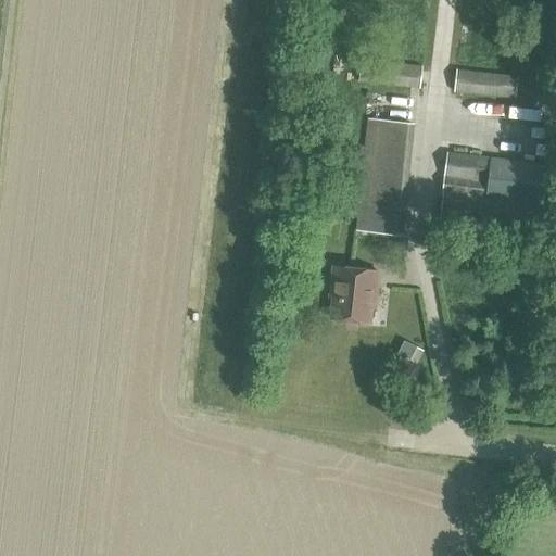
[(362,59),(359,81),(419,88),(422,66),(362,59)]
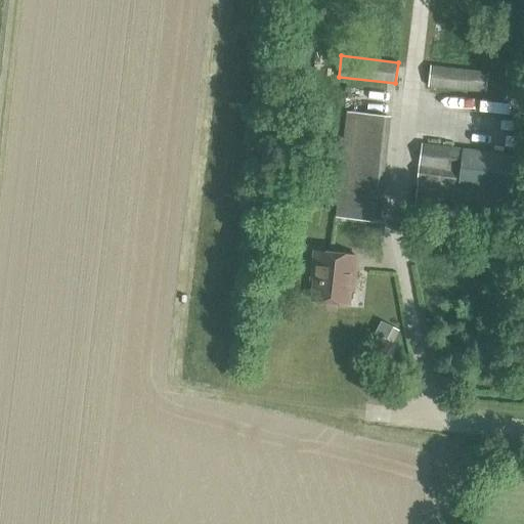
[(428,87),(485,93),(487,73),(431,66),(428,87)]
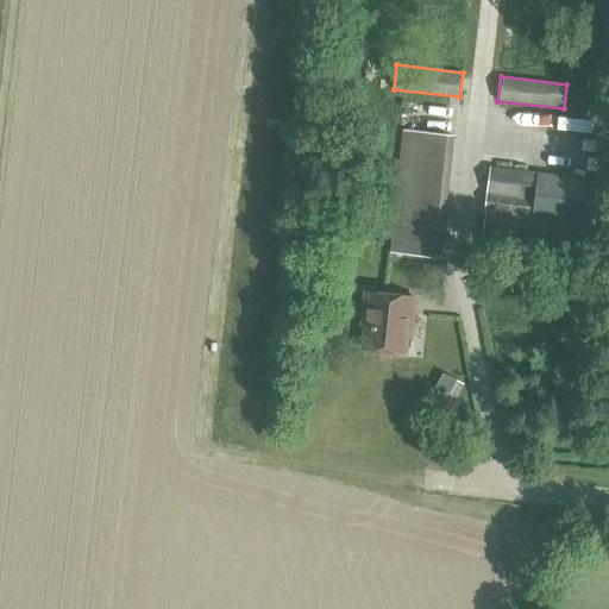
[(401,226),(395,226),(393,252),(440,258),(453,136),(412,131),(401,226)]
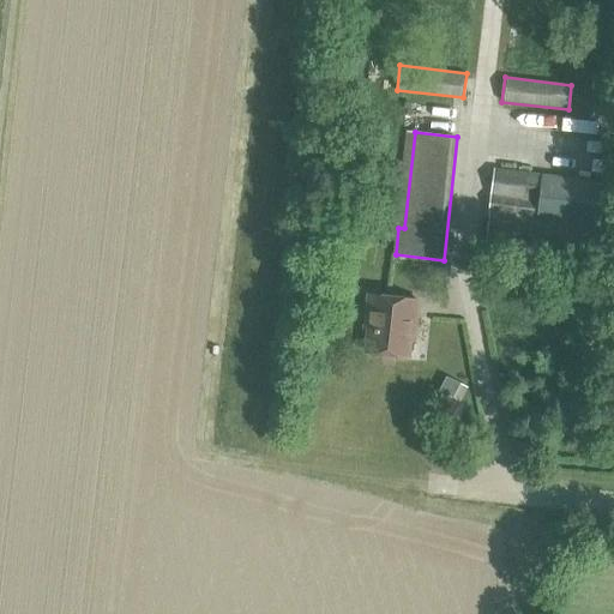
[(491,194),(525,198),(528,174),(493,169),(491,194)]
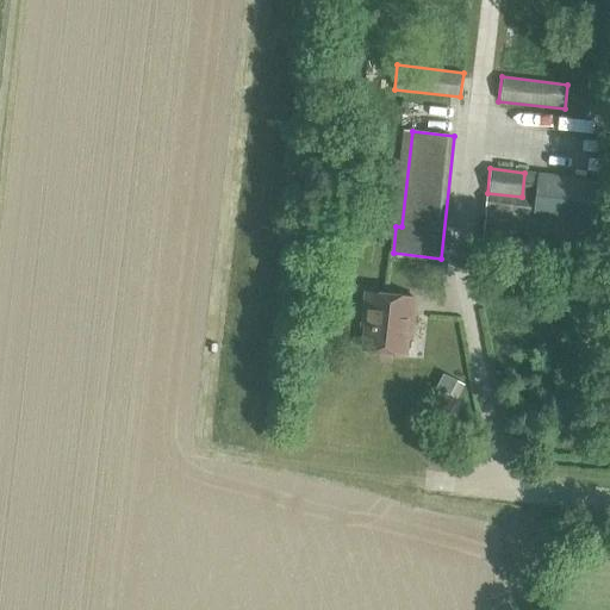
[(535,199),(533,217),(584,223),(590,180),(537,174),(535,199)]
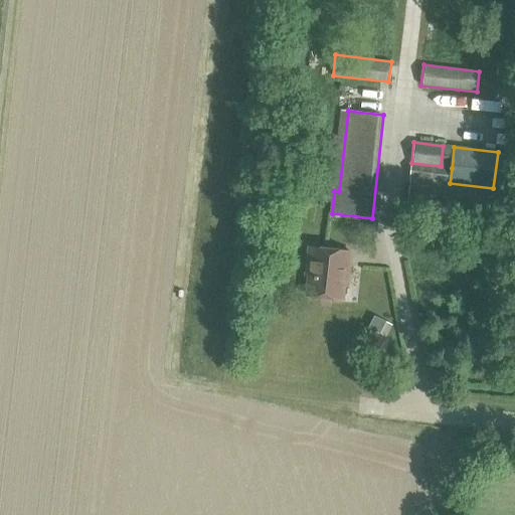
[(407,199),(410,200),(436,202),(438,182),(409,179),(407,199)]
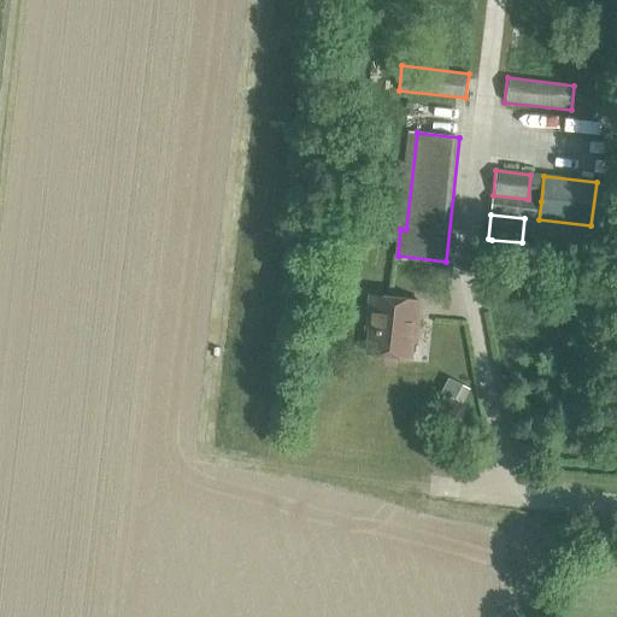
[(536,245),(588,251),(591,225),(539,219),(536,245)]
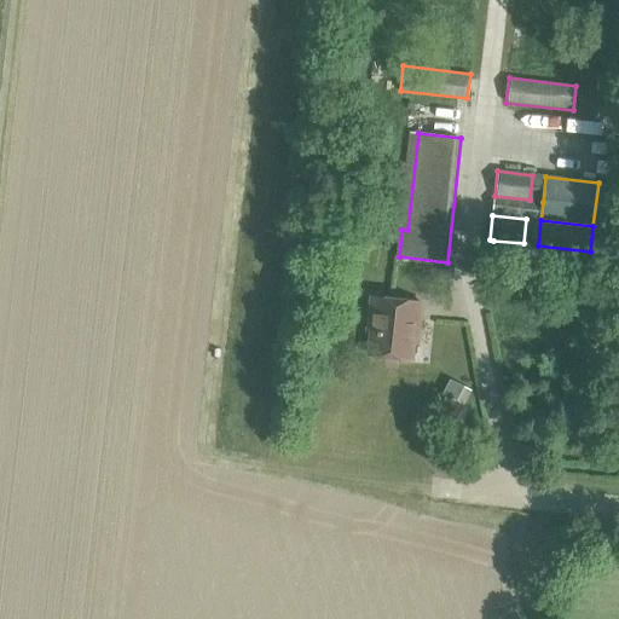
[(410,358),(412,342),(416,342),(421,302),(371,298),(369,319),(372,320),(369,353),(368,353),(368,354),(411,359),(411,358),(410,358)]
